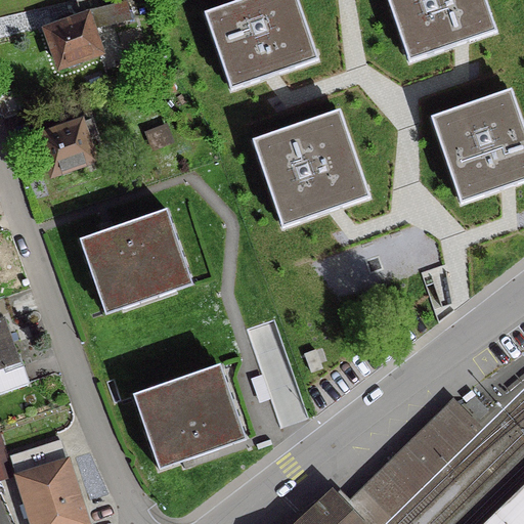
[(298,0),(239,0),(203,12),(231,93),(274,78),(318,62),(298,0)]
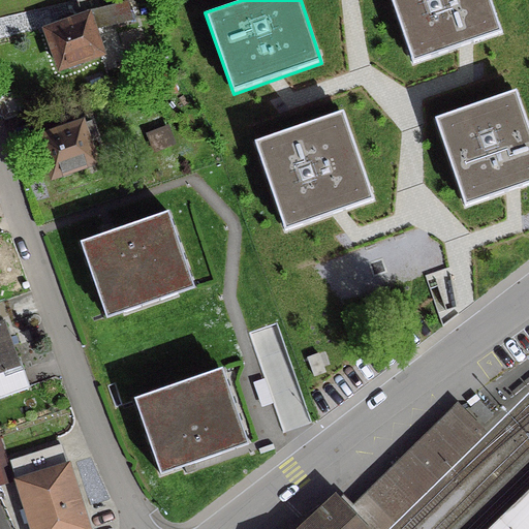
[(491,0),(390,0),(413,66),(469,47),(503,35),(491,0)]
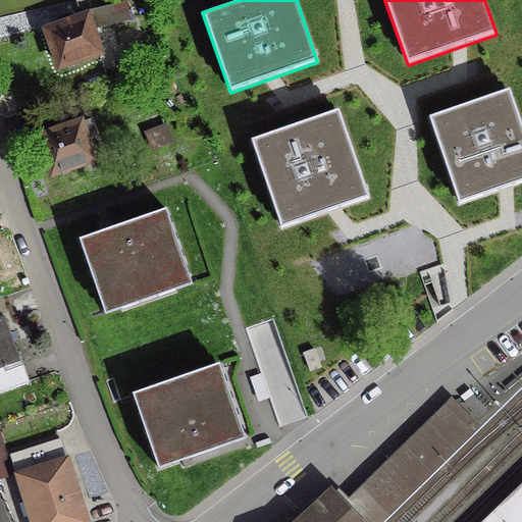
[(57,20),(59,27),(45,32),(58,67),(62,66),(67,68),(76,65),(79,60),(98,53),(89,29),(127,19),(123,5),(97,11),(98,14),(91,16),(85,17),(71,22),(68,15),(57,20)]
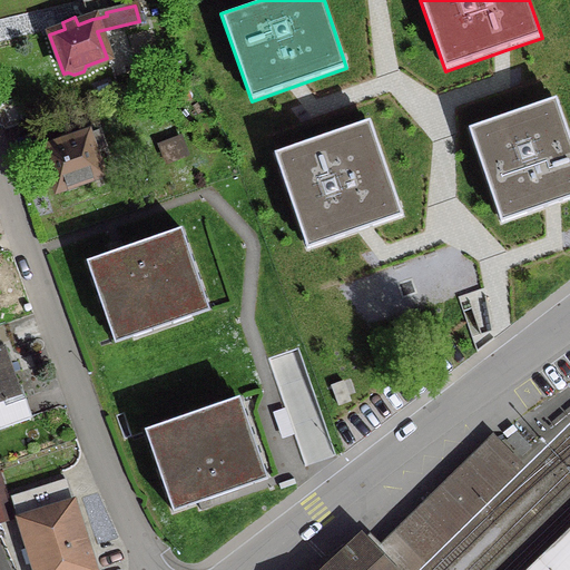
[(569,134),(558,97),(468,128),(501,225),(553,206),(569,200),(569,134)]
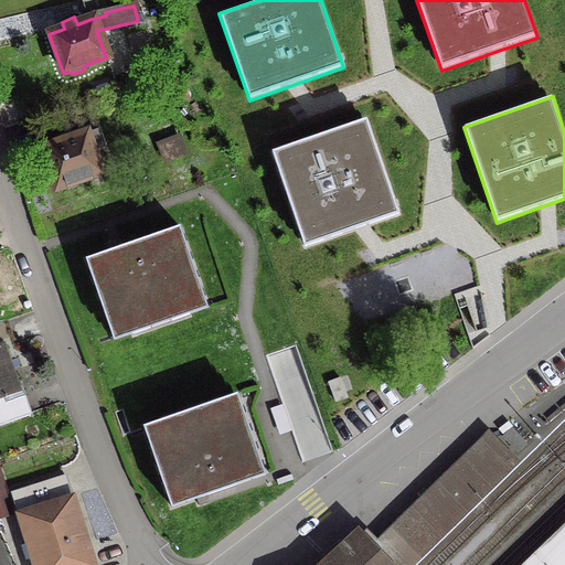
[(366,118),(270,150),(305,251),(366,228),(401,216),(366,118)]
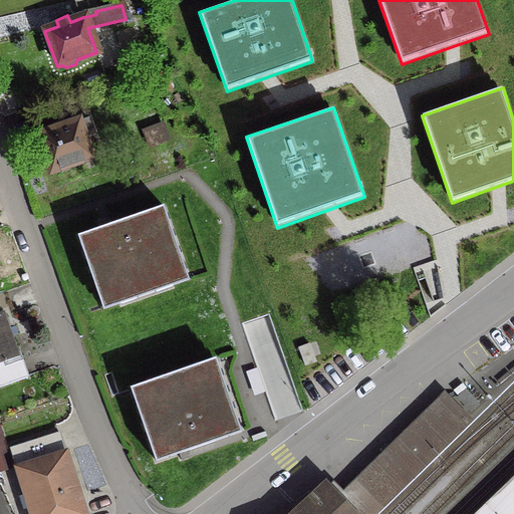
[(87,118),(63,127),(37,137),(50,172),(54,171),(59,173),(68,170),(70,165),(89,158),(82,138),(92,134),(87,118)]
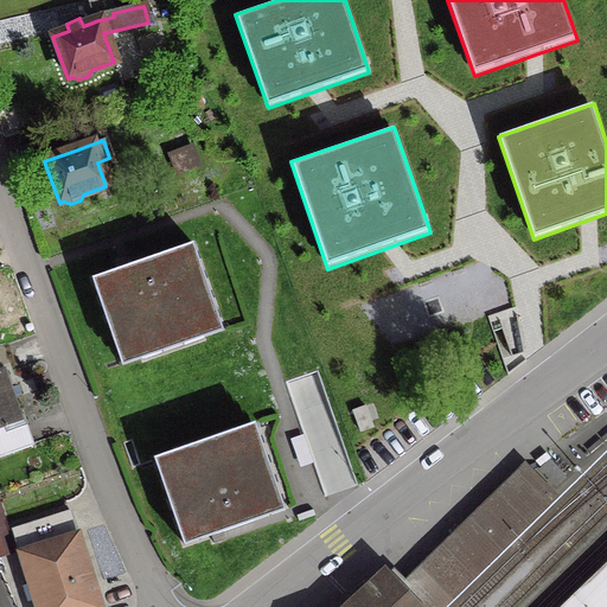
[(189,247),(93,281),(122,364),(218,330),(189,247)]
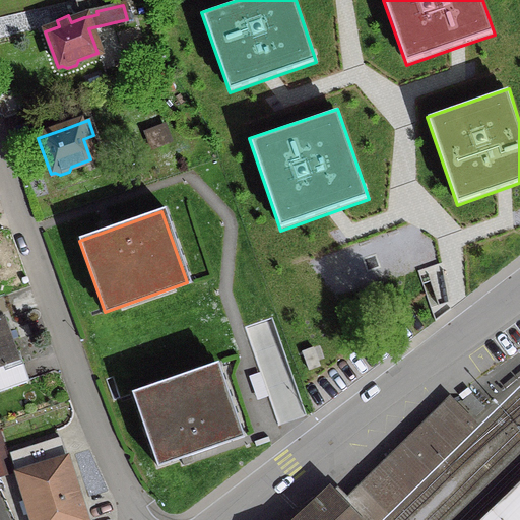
[(0,390),(26,381),(17,353),(12,355),(0,319),(0,390)]
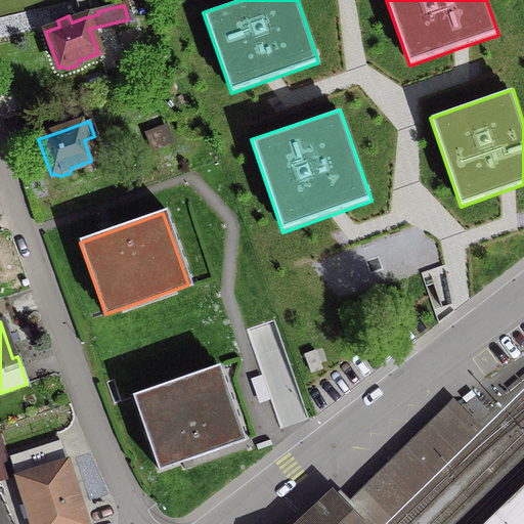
[(218,367),(132,396),(158,472),(245,443),(218,367)]
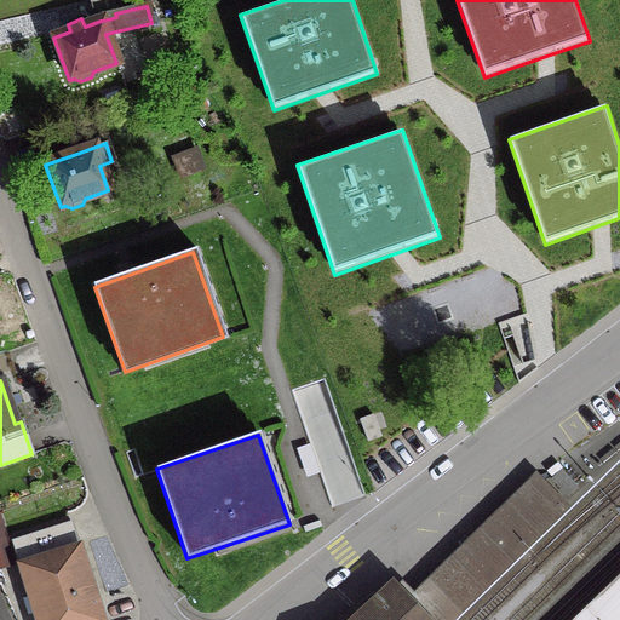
[(545,517),(523,495),(460,557),(482,580),(545,517)]
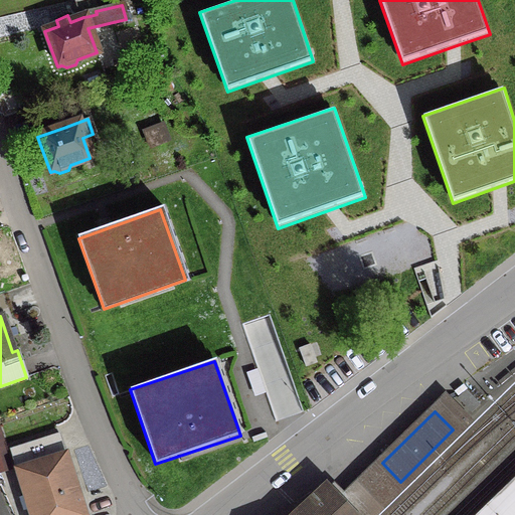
[(82,514),(58,436),(10,451),(29,514),(82,514)]
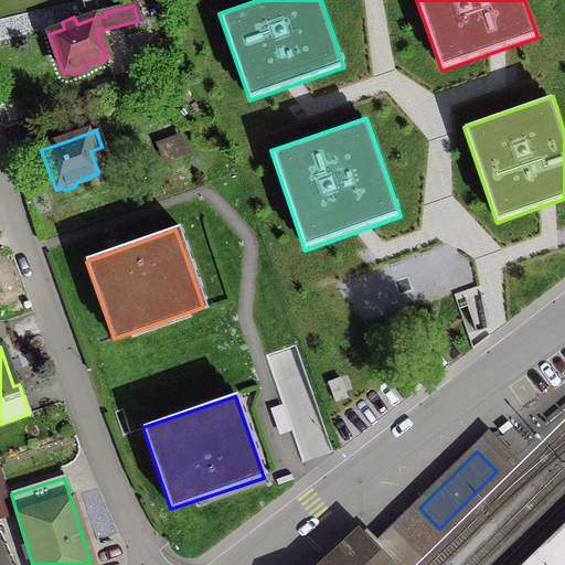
[(564,564),(564,523),(521,564),(564,564)]
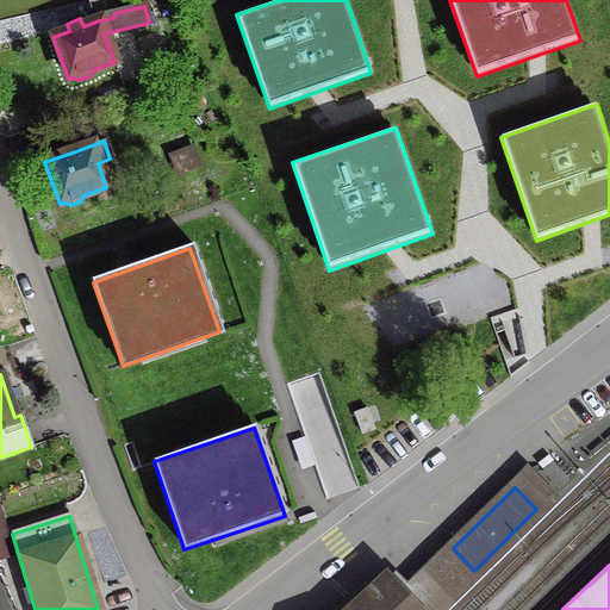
[(410,609),(392,591),(385,583),(360,607),(355,609),(410,609)]
